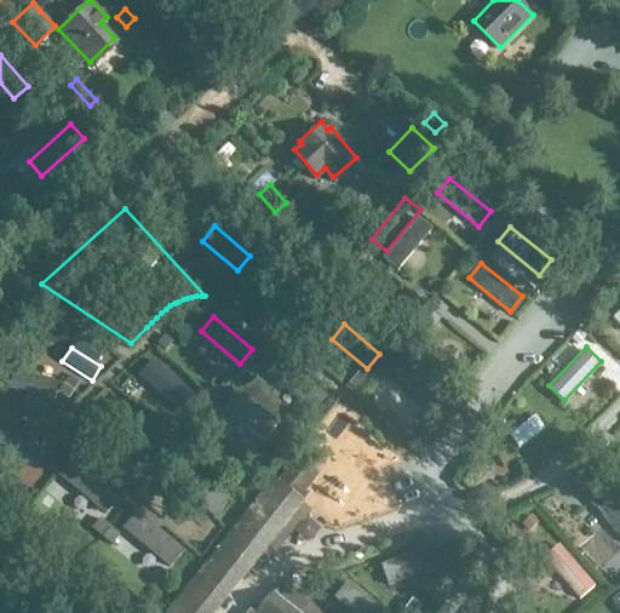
[(149,356),(137,372),(184,412),(197,396),(149,356)]
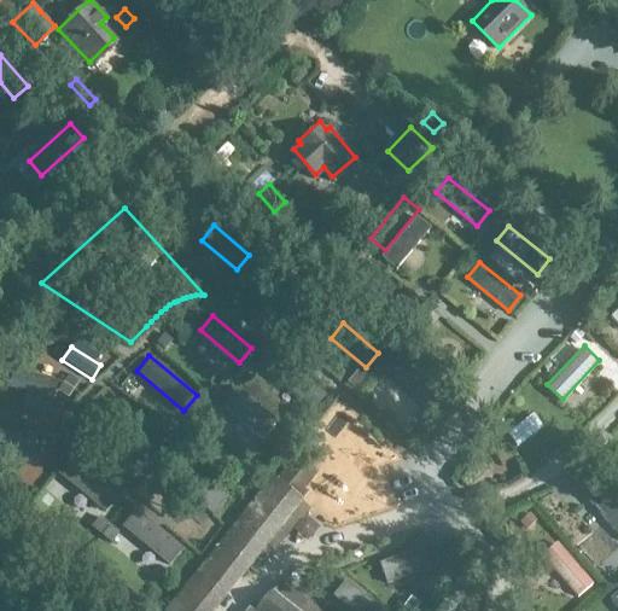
[(285,359),(272,373),(310,406),(324,391),(285,359)]
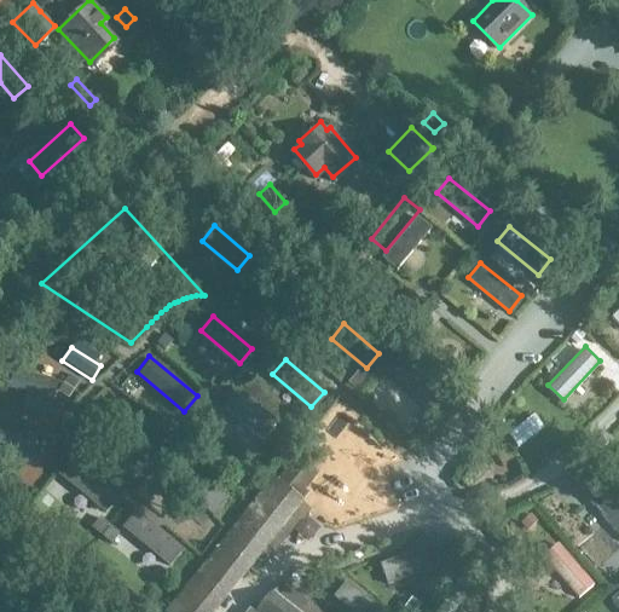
[(551,359),(544,368),(553,375),(560,367),(551,359)]
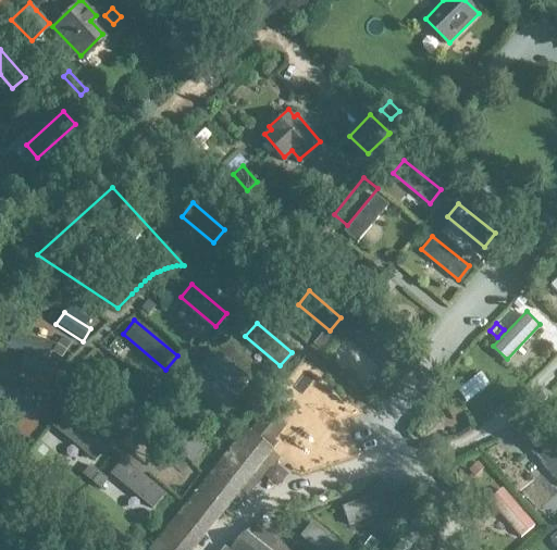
[(62,357),(73,340),(63,334),(52,350),(62,357)]
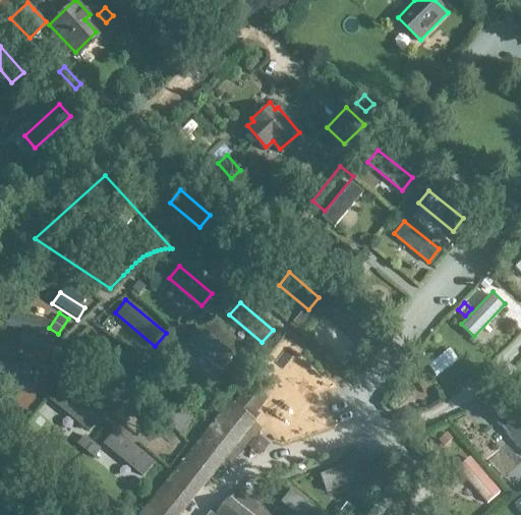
[(49,324),(17,316),(14,327),(23,329),(19,343),(51,351),(55,332),(47,330),(49,324)]
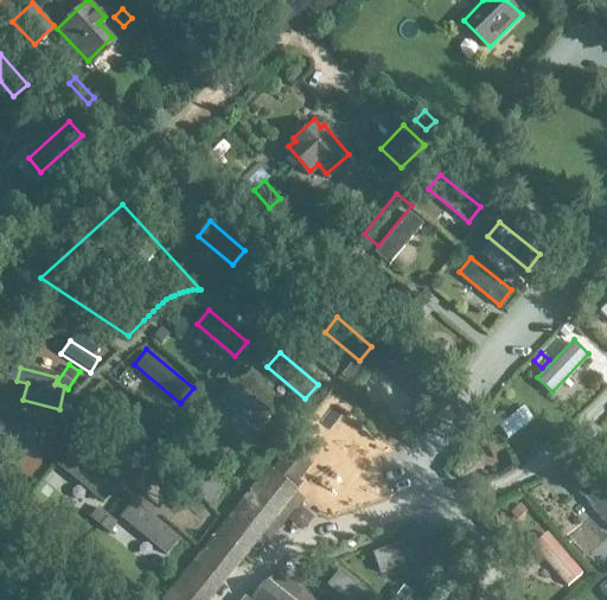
[(231,382),(219,397),(259,428),(270,414),(231,382)]
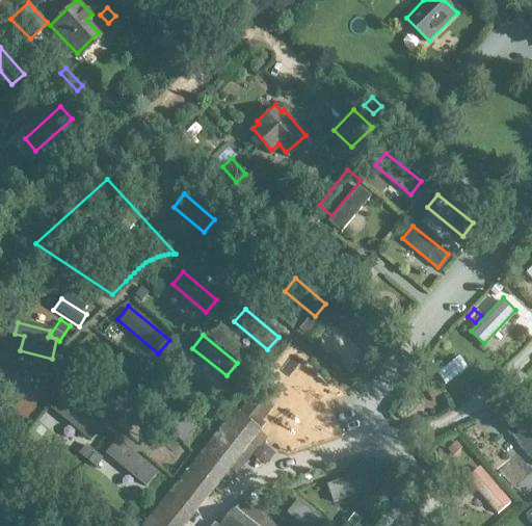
[(98,359),(129,385),(139,371),(108,346),(98,359)]
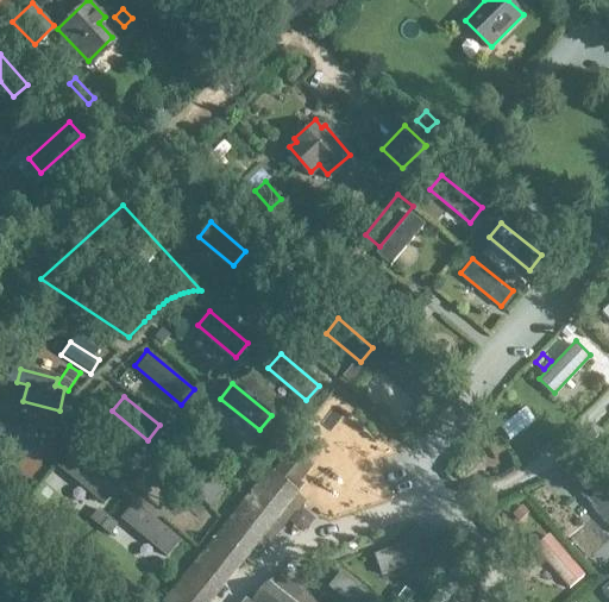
[(508,416),(496,424),(507,441),(519,434),(508,416)]
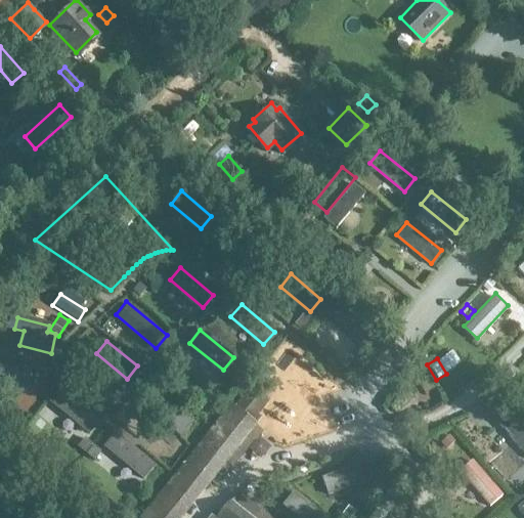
[(32,368),(0,362),(0,376),(5,377),(3,389),(34,393),(36,382),(31,381),(32,368)]
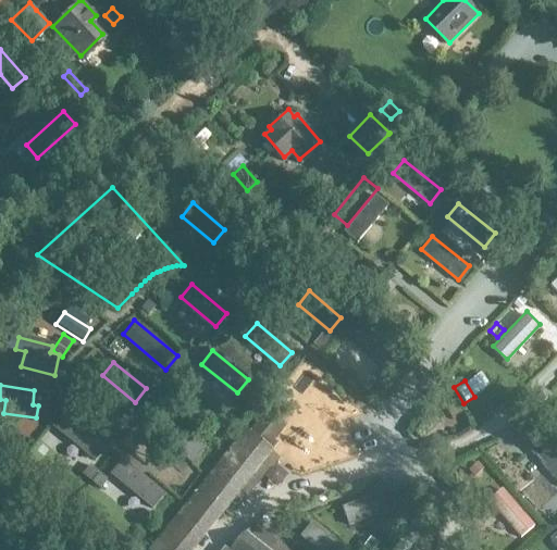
[(148,428),(188,462),(207,440),(165,407),(148,428)]
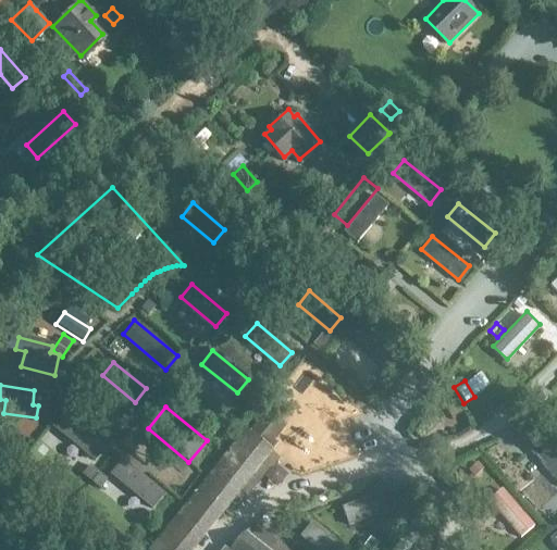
[(244,428),(267,446),(281,429),(257,411),(244,428)]
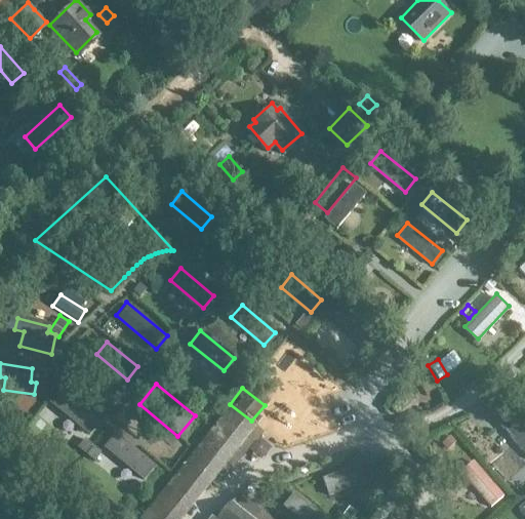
[(41,412),(74,439),(87,423),(54,396),(41,412)]
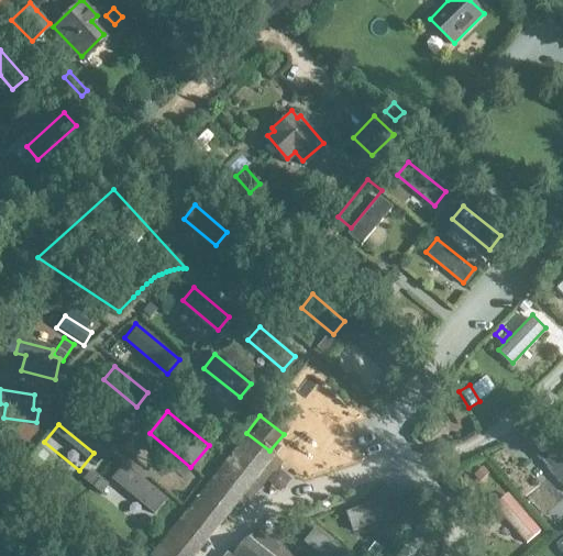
[(150,553),(153,555),(189,555),(200,543),(195,538),(203,529),(208,533),(227,509),(232,513),(250,492),(272,464),(267,459),(272,453),(269,451),(246,433),(150,553)]
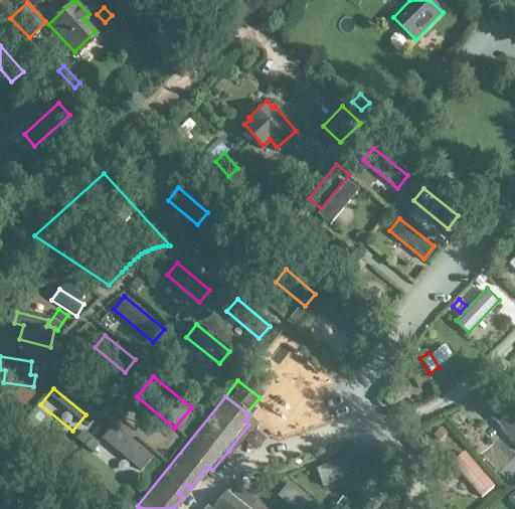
[(490,414),(514,442),(514,418),(502,403),(490,414)]
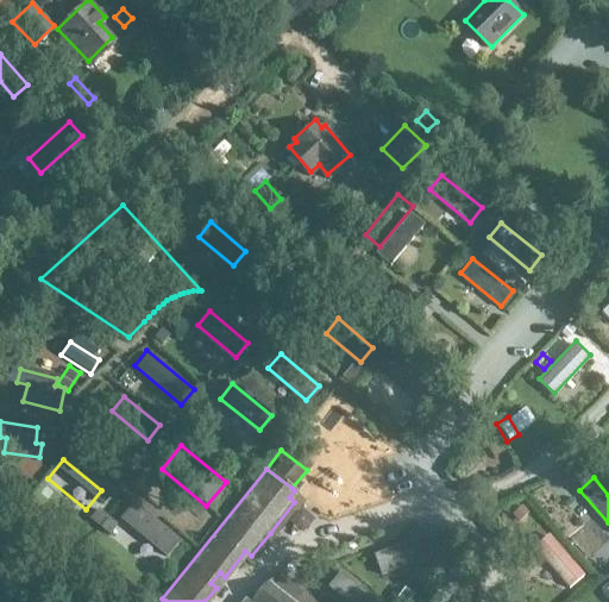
[(119,520),(165,557),(181,538),(135,500),(119,520)]
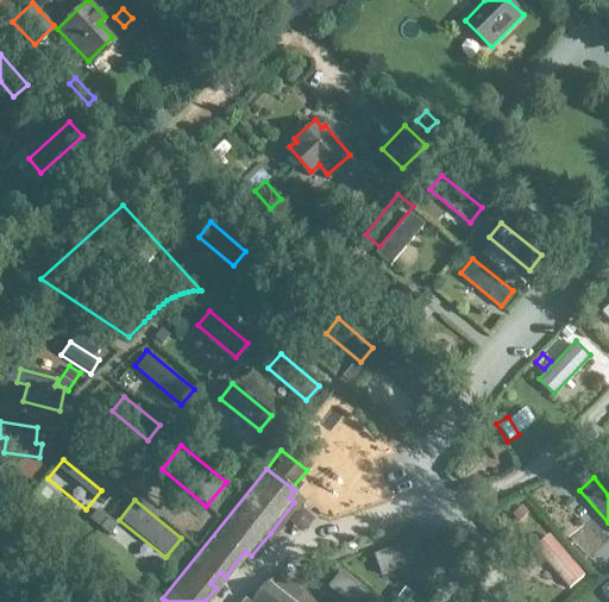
[(571,585),(585,574),(550,532),(535,545),(571,585)]
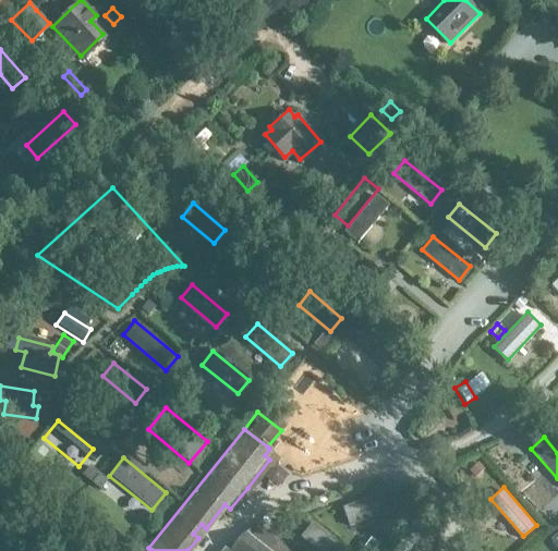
[(383,490),(336,507),(343,528),(354,525),(390,512),(383,490)]
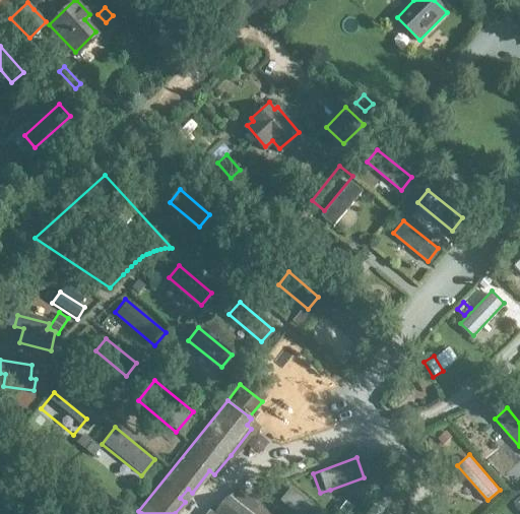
[(317,513),(323,507),(289,480),(276,498),(284,504),(297,513),(317,513)]
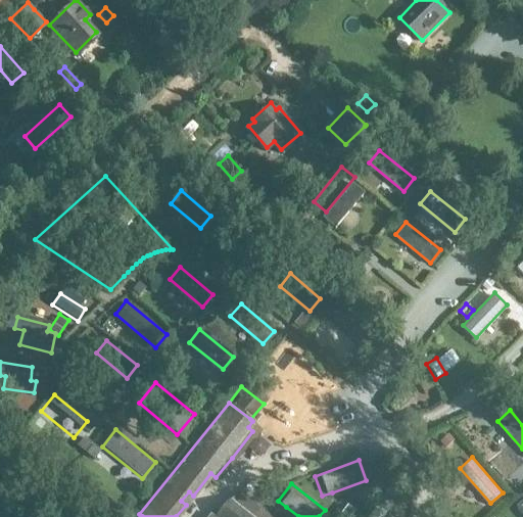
[(278,516),(238,486),(216,516),(210,512),(206,516),(278,516)]
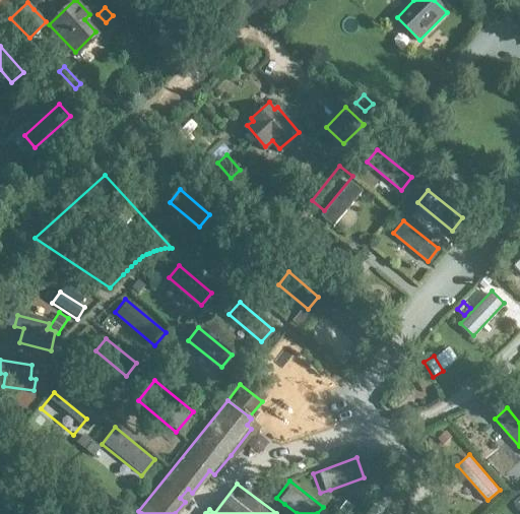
[(185,502),(192,493),(188,489),(180,498),(185,502)]
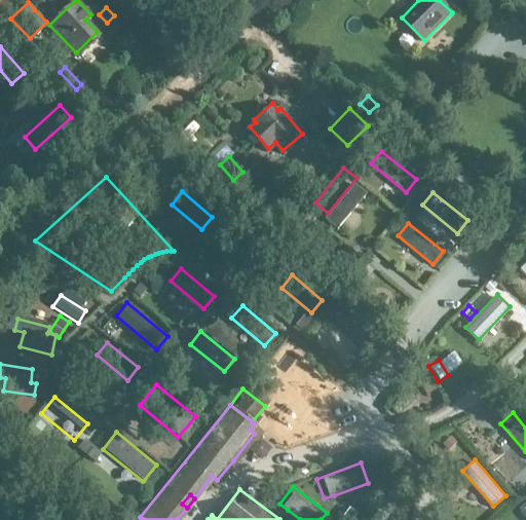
[(358,519),(373,519),(382,509),(373,500),(358,519)]
